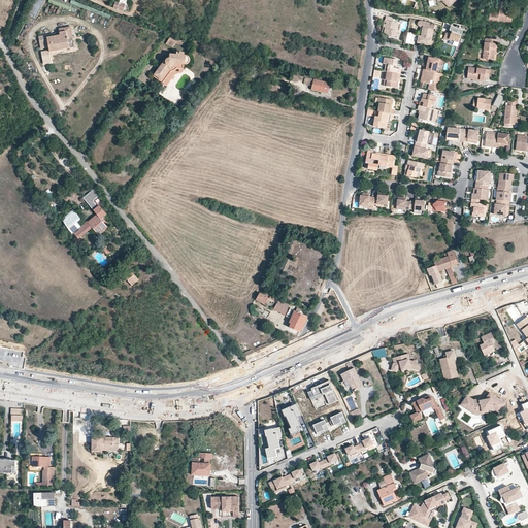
[(35,19),(44,0),(35,0),(28,15),(35,19)]
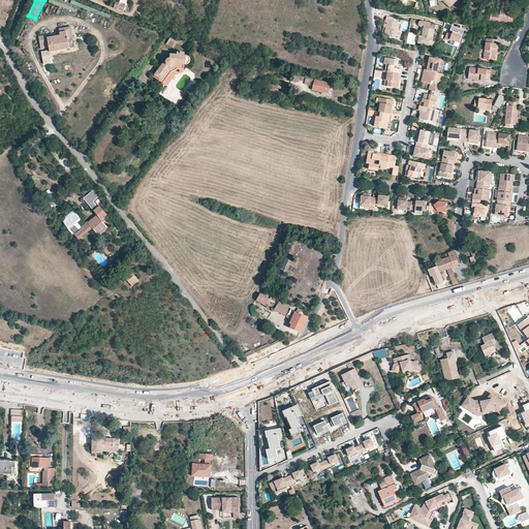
[(65,8),(68,2),(67,2),(60,0),(49,0),(49,2),(65,8)]
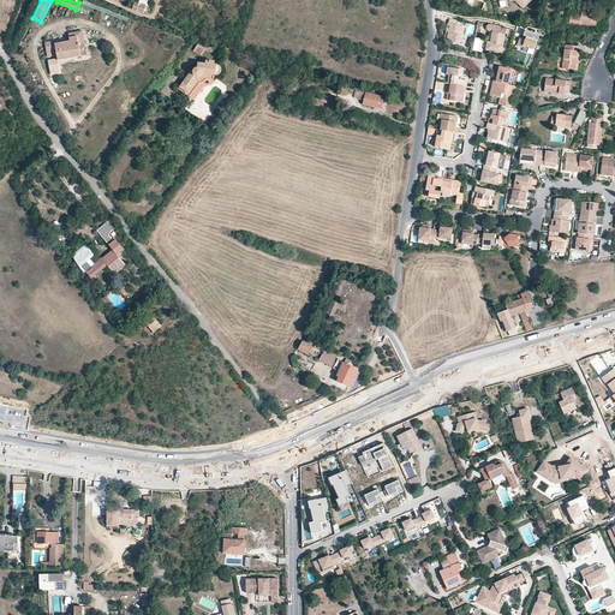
[(136,1),(132,9),(144,13),(147,6),(148,0),(141,0),(139,4),(136,1)]
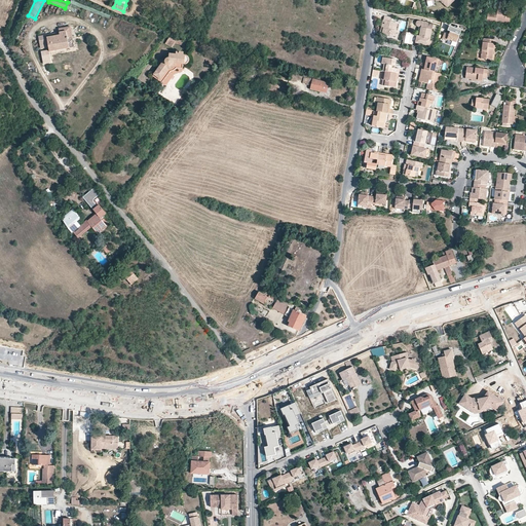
[(454,0),(426,0),(427,2),(436,0),(441,2),(448,8),(455,1),(454,0)]
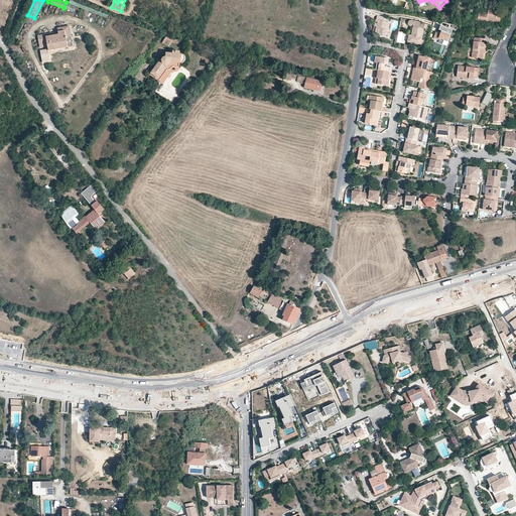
[(487,23),(487,21),(487,18),(496,20),(496,22),(500,22),(501,14),(497,14),(497,11),(488,9),(488,13),(479,12),(478,22),(487,23)]
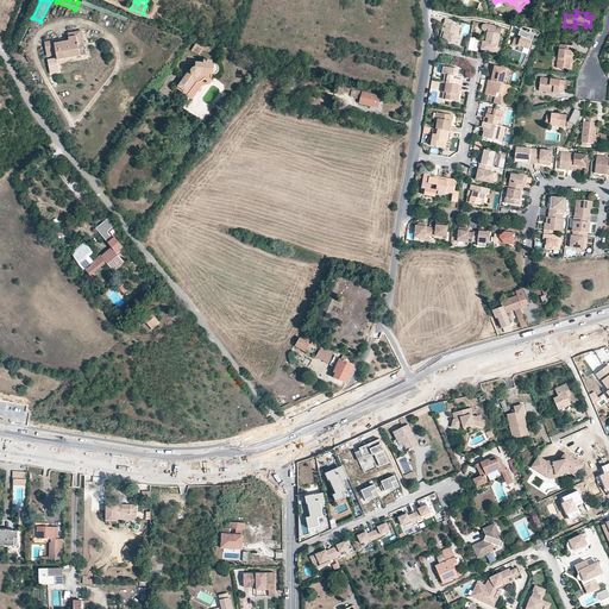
[(454,22),(445,19),(445,24),(447,24),(446,31),(447,31),(447,33),(445,32),(444,37),(449,43),(454,44),(456,42),(458,42),(459,36),(460,27),(454,25),(454,22)]
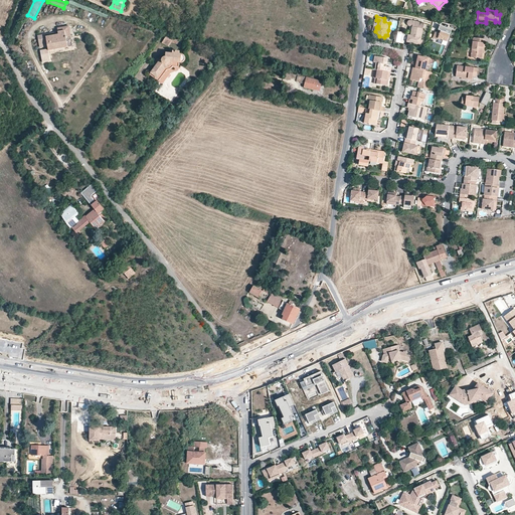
[(409,25),(410,25),(413,26),(412,31),(411,35),(408,34),(407,41),(411,42),(411,41),(413,42),(413,43),(420,44),(425,23),(411,20),(409,21),(408,23),(409,24),(409,25)]
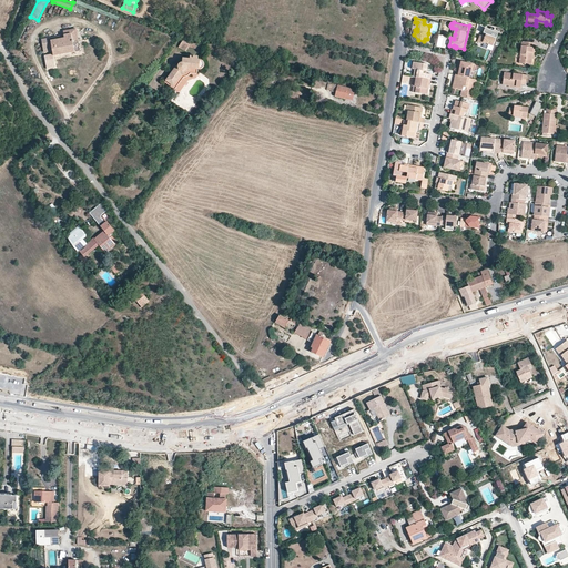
[(54,56),(74,52),(72,41),(78,40),(75,29),(64,31),(64,36),(66,38),(51,41),(51,38),(42,40),(44,52),(53,51),(54,56)]
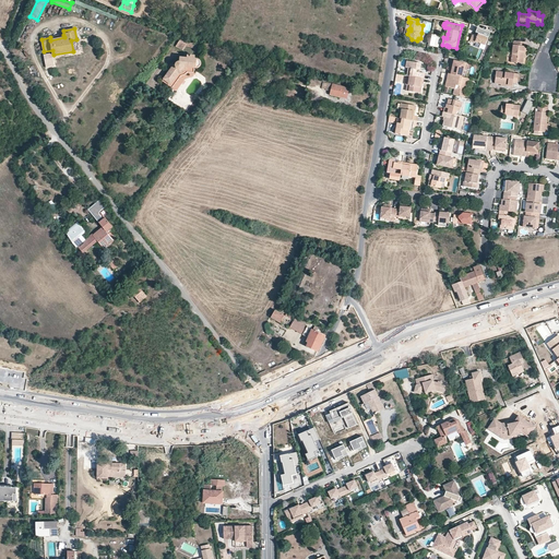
[(486,46),(491,34),(479,28),(477,33),(478,34),(477,36),(476,36),(474,35),(471,42),(476,44),(476,43),(482,45),(486,46)]
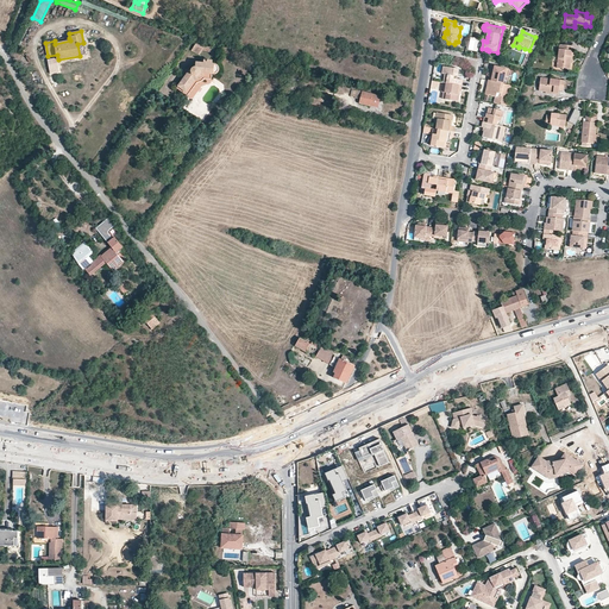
[(214,51),(215,46),(196,44),(192,50),(199,55),(202,50),(214,51)]
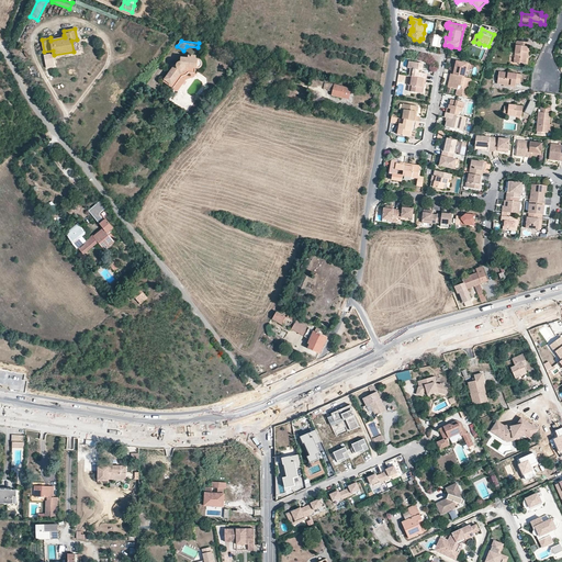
[(527,47),(529,47),(530,43),(516,41),(514,63),(526,64),(526,59),(527,47)]
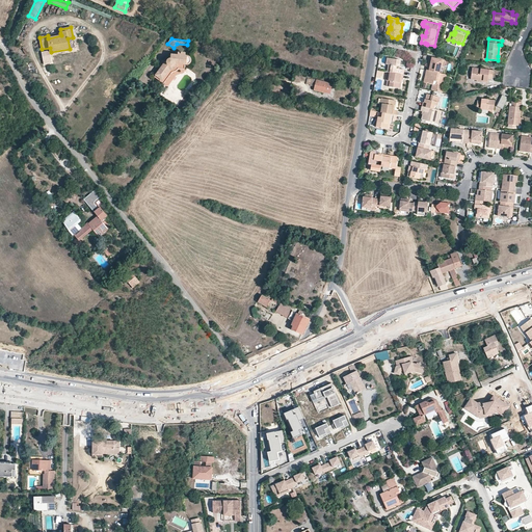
[(176,69),(178,69),(184,69),(184,64),(187,65),(189,64),(190,63),(191,61),(190,58),(188,57),(185,56),(185,53),(179,53),(179,55),(171,54),(171,58),(169,59),(168,59),(167,61),(167,62),(163,61),(162,60),(158,65),(161,69),(156,76),(162,80),(169,72),(170,70),(174,70),(176,69)]
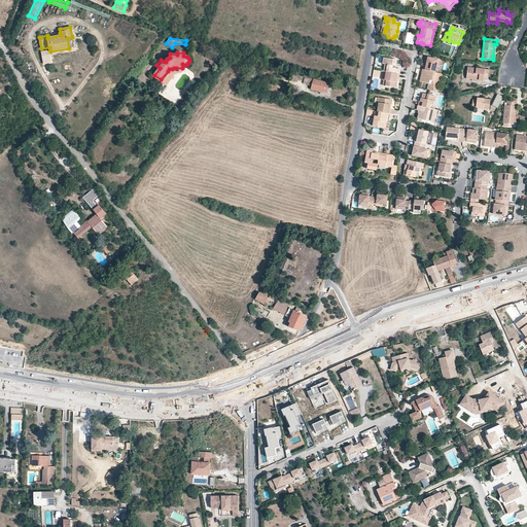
[(394,64),(396,64),(396,59),(384,57),(383,64),(384,64),(388,64),(386,72),(400,74),(400,70),(395,69),(393,69),(394,64)]
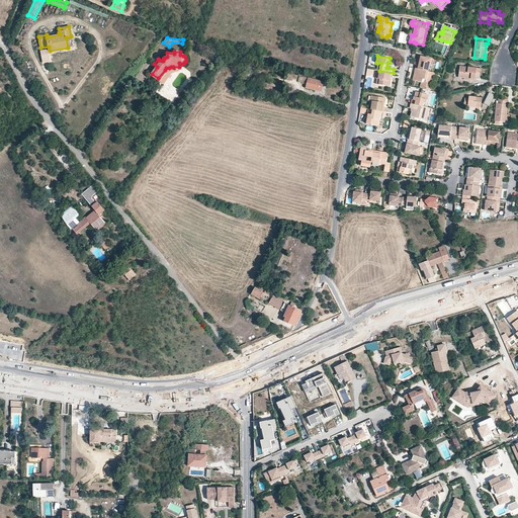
[(416,64),(415,69),(428,72),(429,65),(432,66),(434,59),(418,56),(417,60),(420,61),(419,63),(417,64),(416,64)]
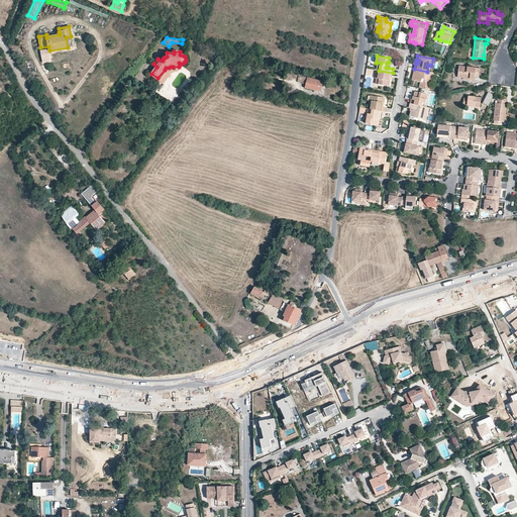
[(252,68),(245,66),(241,78),(240,82),(246,84),(247,81),(252,68)]
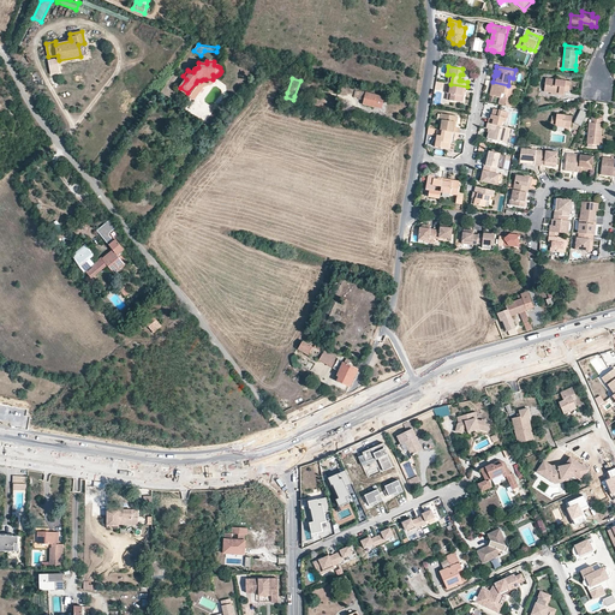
[(203,82),(206,79),(203,79),(201,81),(197,81),(196,83),(187,93),(180,88),(179,89),(189,97),(199,83),(203,82)]
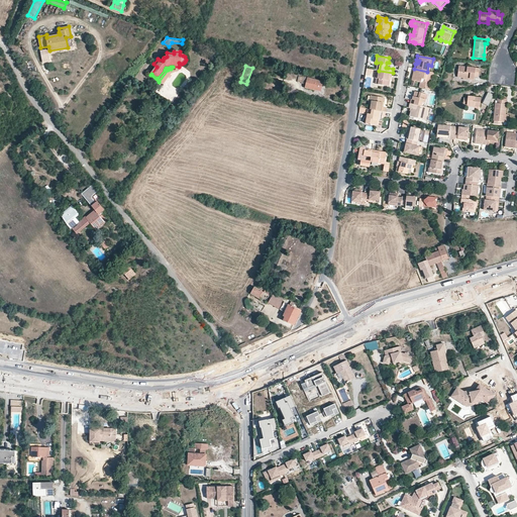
[(458,77),(463,78),(475,79),(475,76),(479,77),(480,69),(459,67),(458,77)]
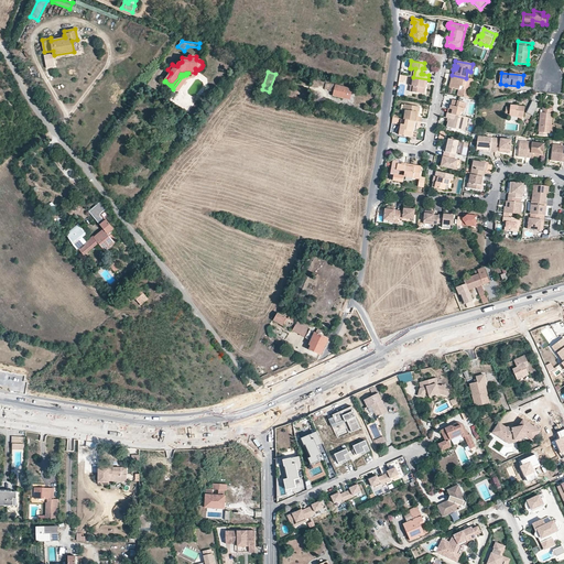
[(466,78),(452,75),(451,80),(453,82),(452,84),(451,84),(449,87),(459,90),(461,90),(463,89),(467,89),(468,88),(470,78),(466,78)]
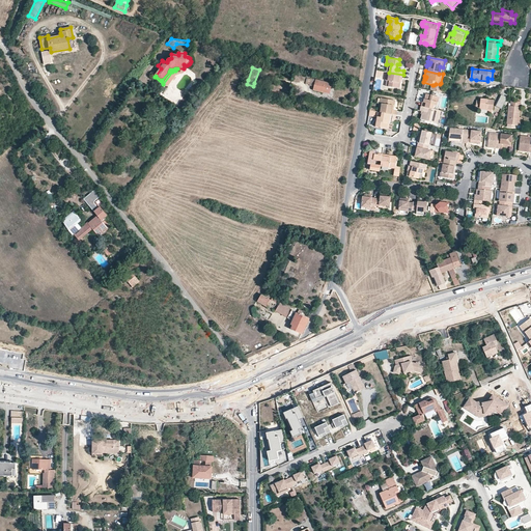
[(402,80),(403,75),(389,73),(386,73),(385,80),(387,81),(389,81),(388,86),(400,88),(401,83),(399,83),(399,79),(401,80),(402,80)]
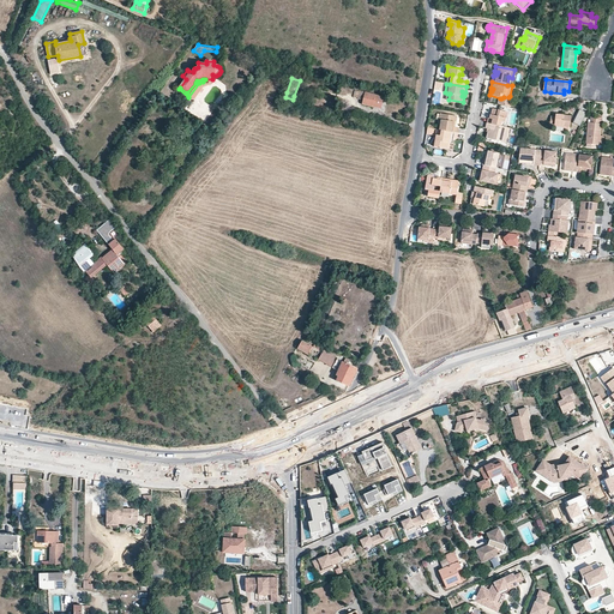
[(384,97),(360,91),(355,90),(354,97),(363,100),(362,104),(380,109),(384,97)]
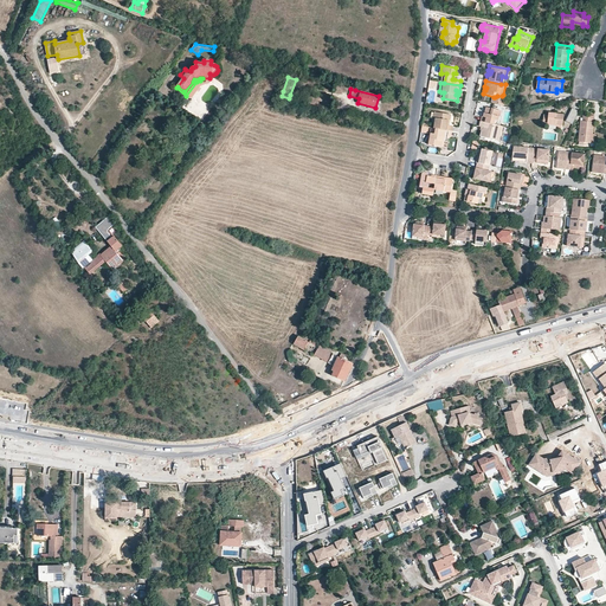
[(482,116),(481,121),(494,124),(495,120),(496,116),(498,116),(500,116),(501,110),(485,107),(484,114),(487,114),(485,116),(484,116),(484,117),(483,116),(482,116)]
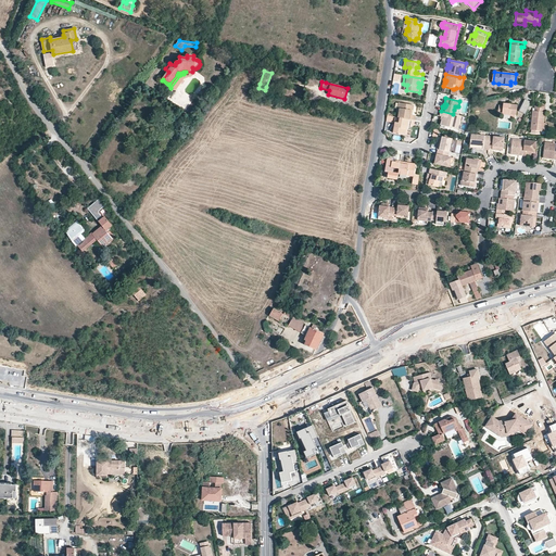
[(532,103),(526,100),(520,112),(526,115),(532,103)]
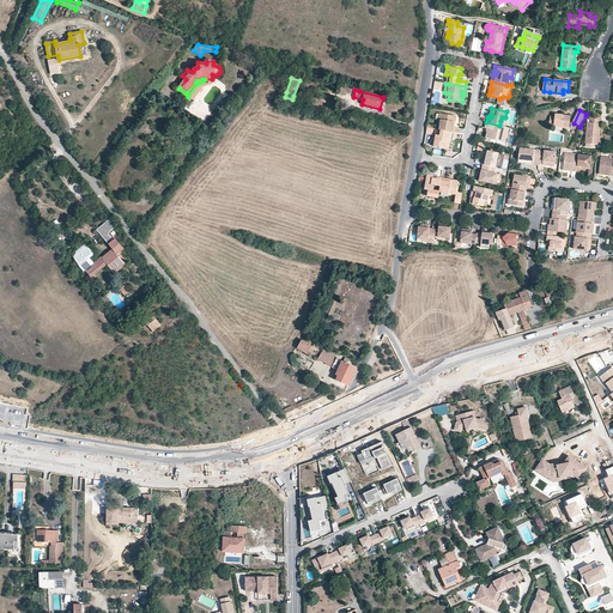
[(456,116),(444,114),(443,120),(439,120),(439,125),(438,129),(439,129),(441,129),(454,132),(457,133),(459,127),(455,127),(453,127),(454,121),(455,121),(456,116)]
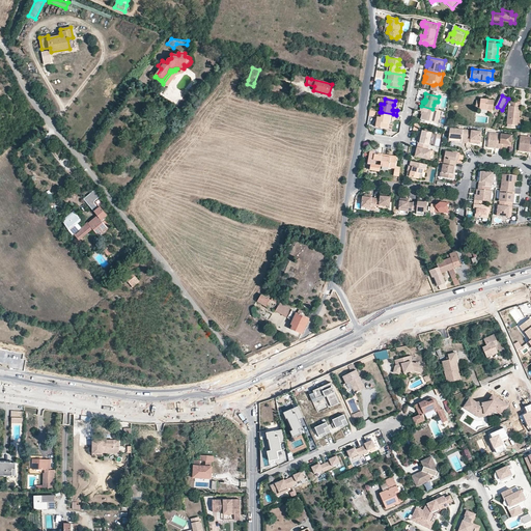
[(476,109),(479,110),(480,108),(487,109),(493,110),(494,101),(481,99),(480,101),(477,101),(476,109)]
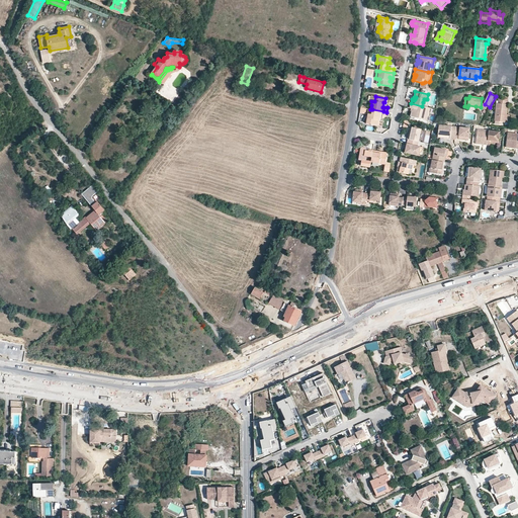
[(506,122),(507,115),(508,99),(499,98),(498,104),(497,103),(495,121),(506,122)]
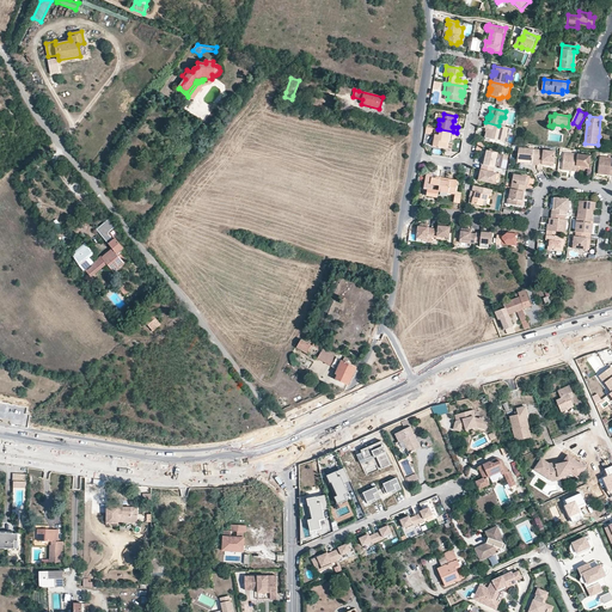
[(485,138),(505,142),(507,128),(499,126),(485,122),(484,128),(485,128),(488,128),(488,132),(487,130),(485,138)]
